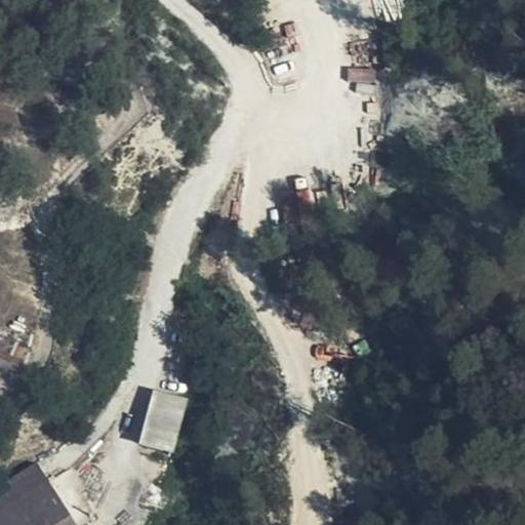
[(348,67),(347,81),(373,84),(375,70),(348,67)]
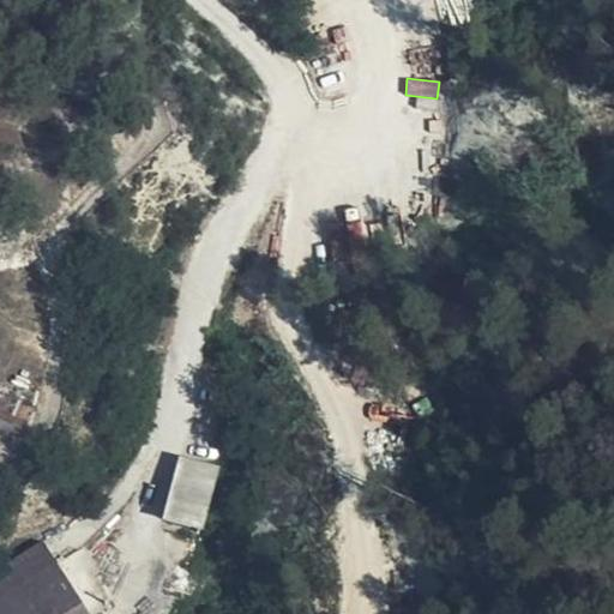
[(0,420),(23,429),(29,411),(0,401),(0,420)]
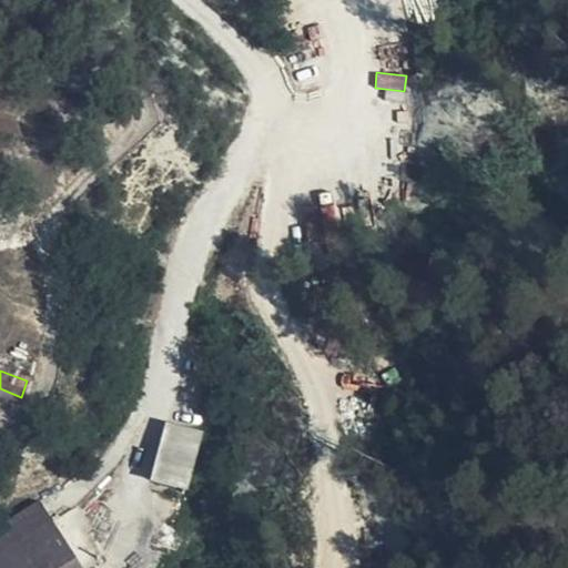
[(0,396),(18,404),(21,397),(0,388),(0,396)]
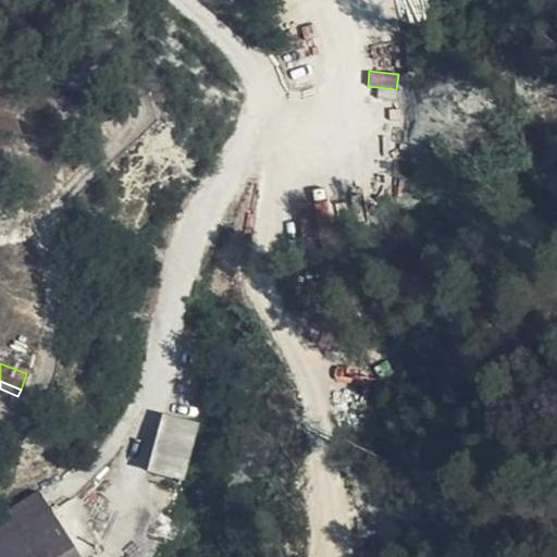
[(183,481),(199,421),(161,411),(146,471),(183,481)]
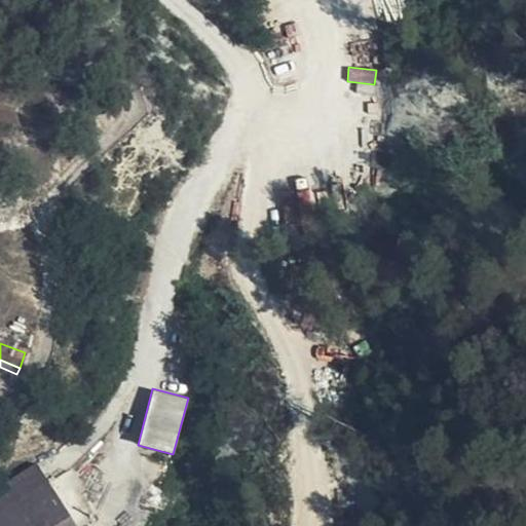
[(0,525),(74,525),(44,476),(57,468),(50,459),(0,489),(0,525)]
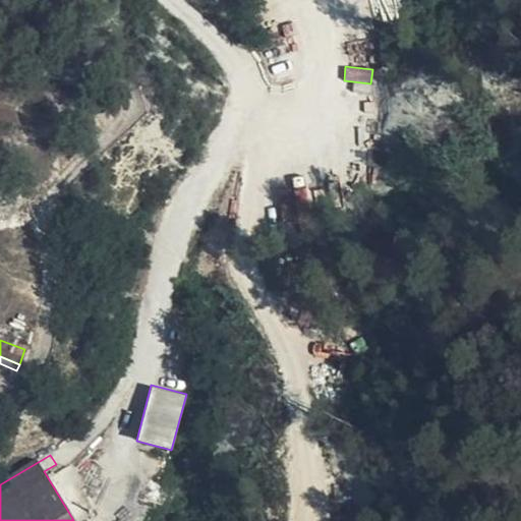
All buildings are outlined.
